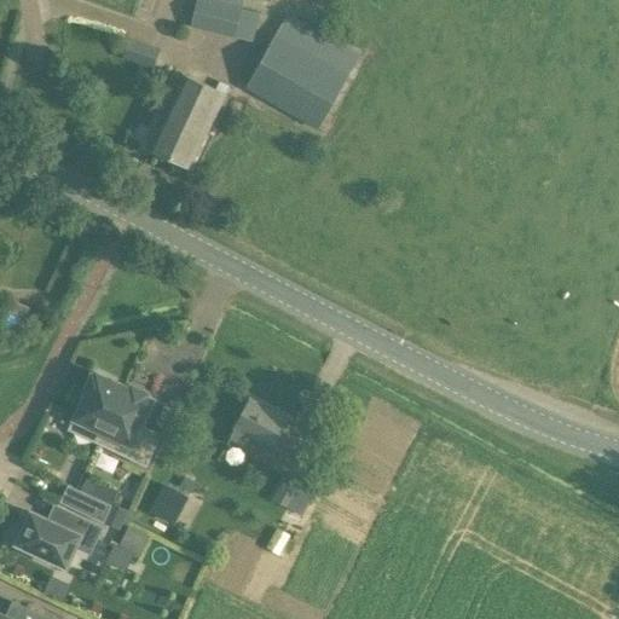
[(243,0),(195,0),(189,27),(233,38),(233,36),(253,41),(260,12),(242,7),(243,0)]
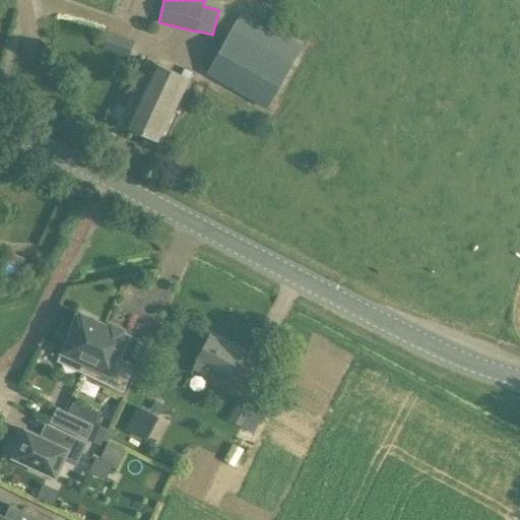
[(267,109),(304,46),(241,10),(204,74),(267,109)]
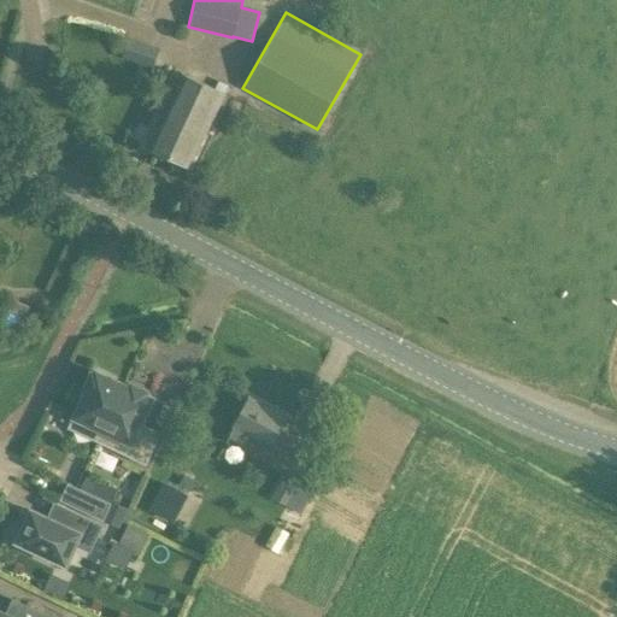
[(153,69),(159,48),(128,39),(121,58),(153,69)]
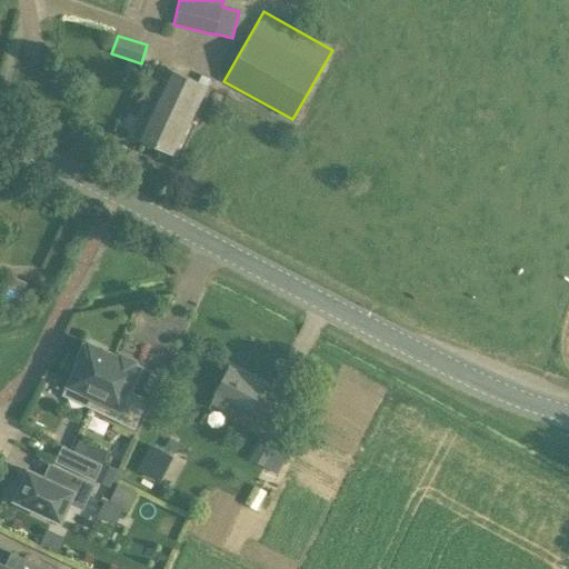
[(175,153),(207,87),(166,68),(135,135),(175,153)]
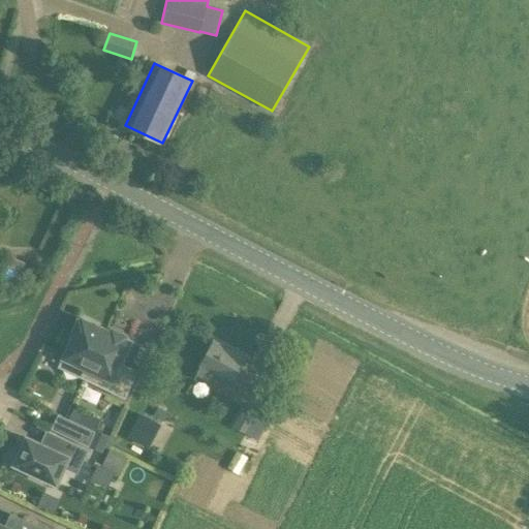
[(0,275),(14,283),(25,262),(8,254),(0,270),(0,275)]
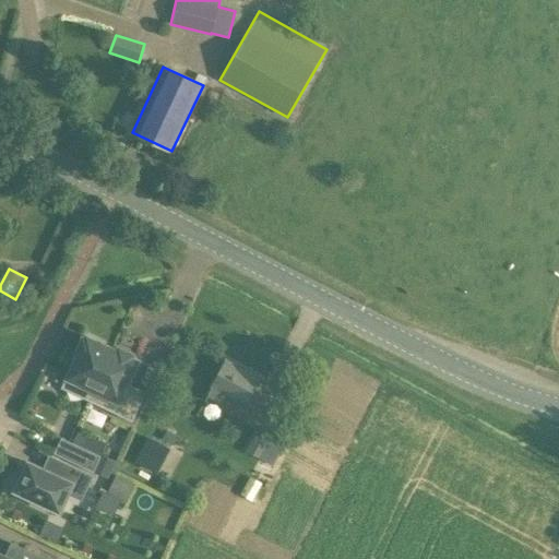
[(92,391),(111,348),(85,336),(84,339),(82,337),(74,354),(76,355),(66,379),(91,391),(92,391)]
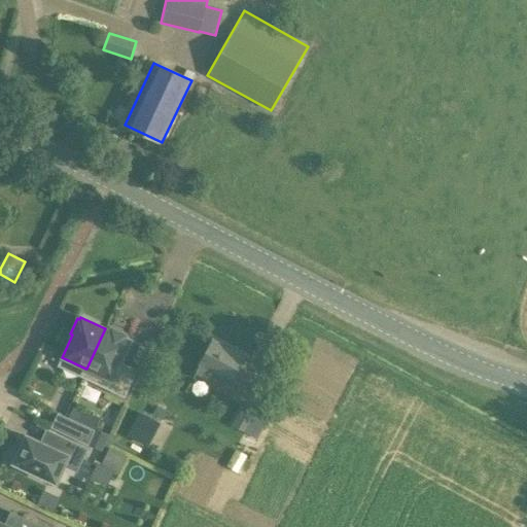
[(105,328),(86,369),(85,369),(81,377),(124,396),(136,370),(119,362),(130,340),(125,338),(126,336),(111,328),(110,330),(105,328)]
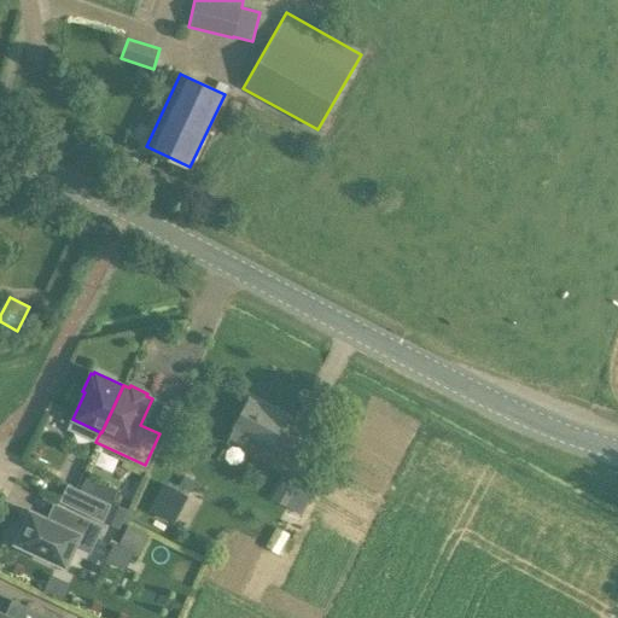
[(270,447),(286,418),(250,398),(234,427),(270,447)]
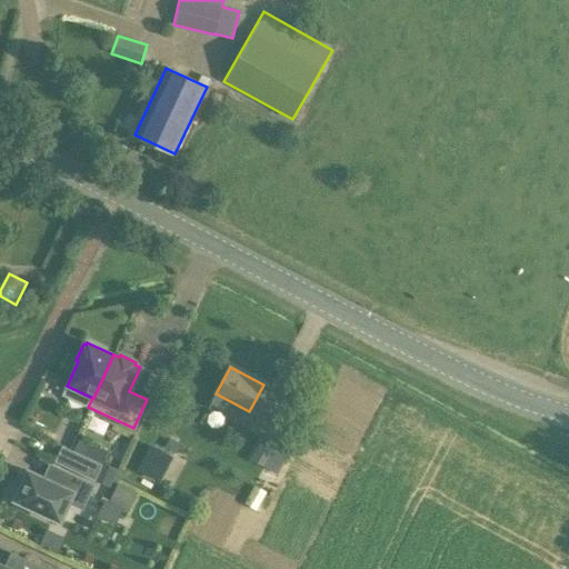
[(43,395),(60,399),(65,380),(49,376),(43,395)]
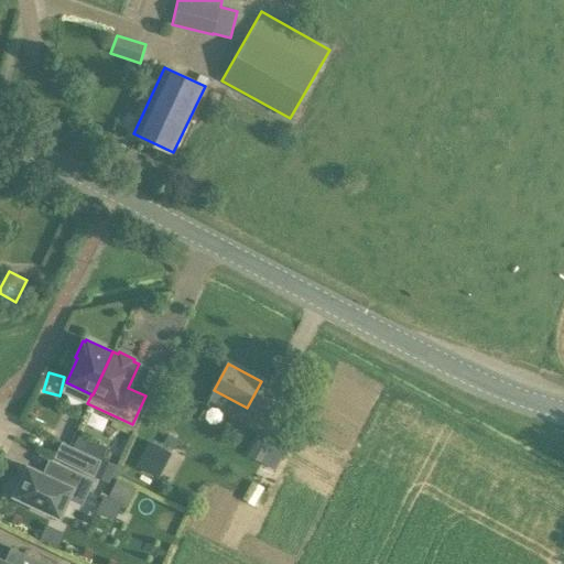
[(262,431),(249,455),(273,468),(286,444),(262,431)]
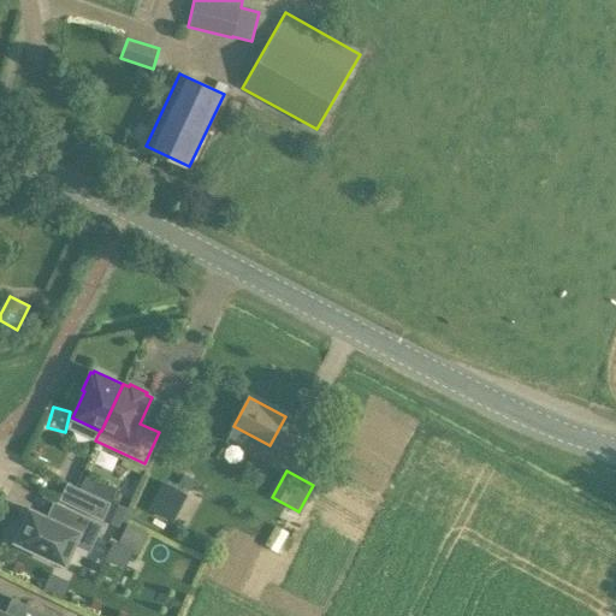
[(195,479),(183,472),(178,481),(189,489),(195,479)]
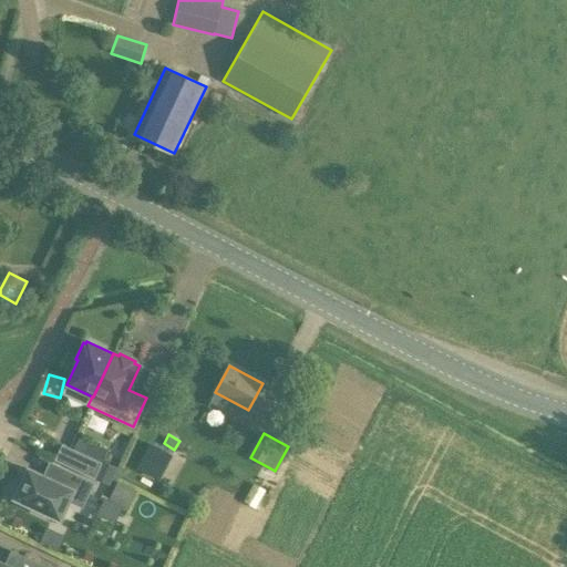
[(102,463),(61,444),(54,460),(94,478),(102,463)]
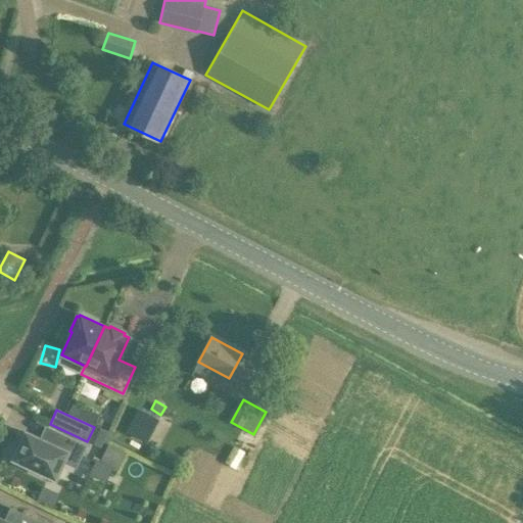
[(103,449),(110,433),(95,426),(88,442),(103,449)]
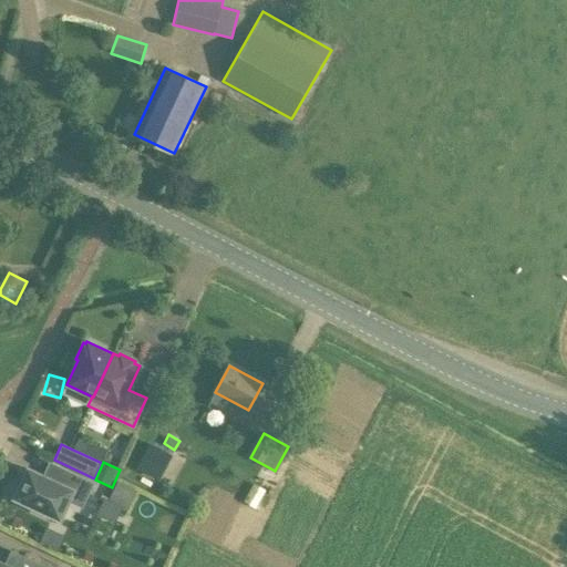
[(14,498),(29,505),(28,508),(42,515),(43,512),(60,519),(69,501),(82,507),(93,483),(61,468),(55,482),(28,470),(26,475),(22,474),(14,492),(17,493),(14,498)]
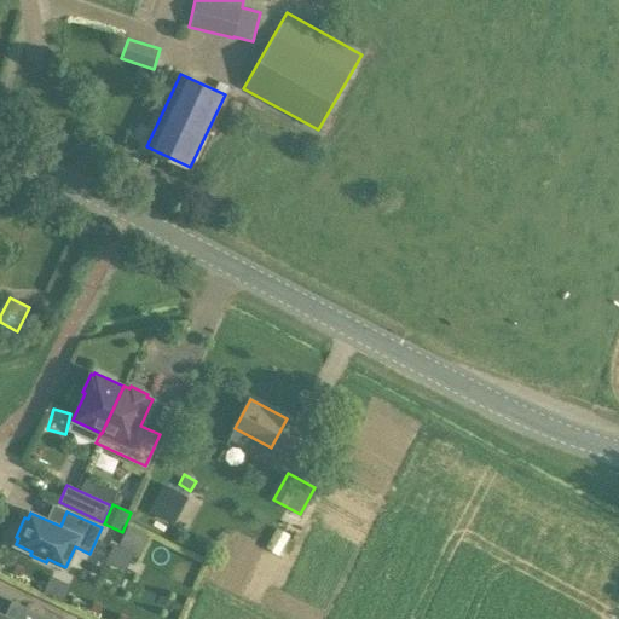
[(119,548),(136,556),(143,543),(145,536),(128,527),(119,548)]
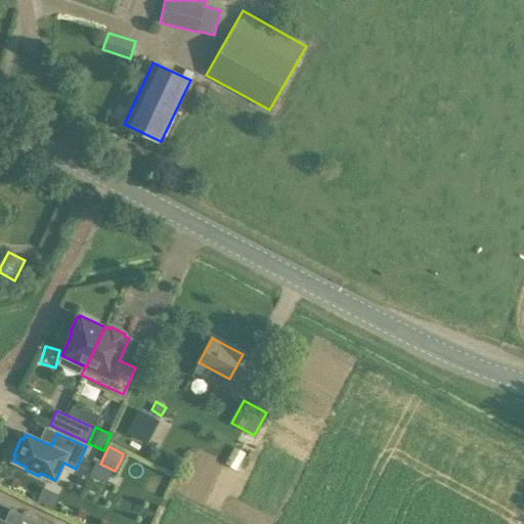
[(245,453),(233,447),(225,464),(235,469),(245,453)]
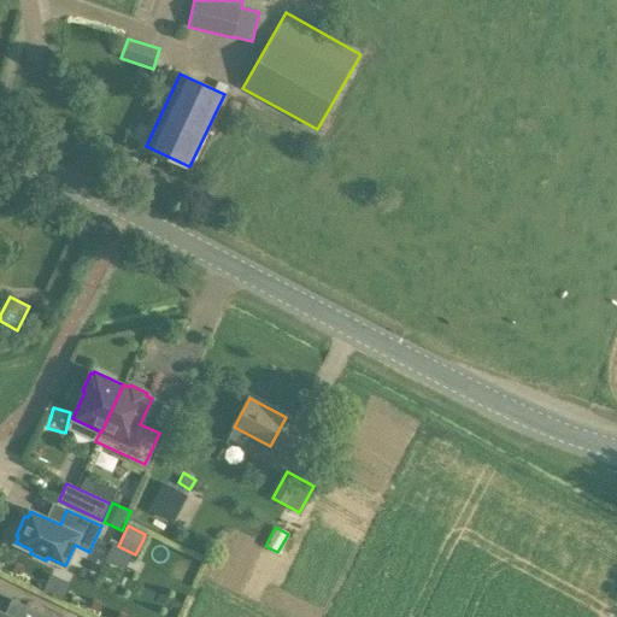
[(66,595),(69,579),(50,575),(47,592),(66,595)]
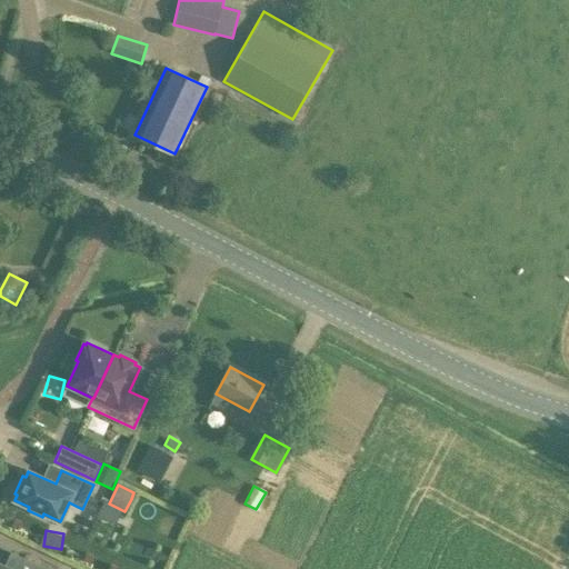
[(0,568),(46,568),(19,557),(12,568),(10,568),(0,563),(0,568)]
